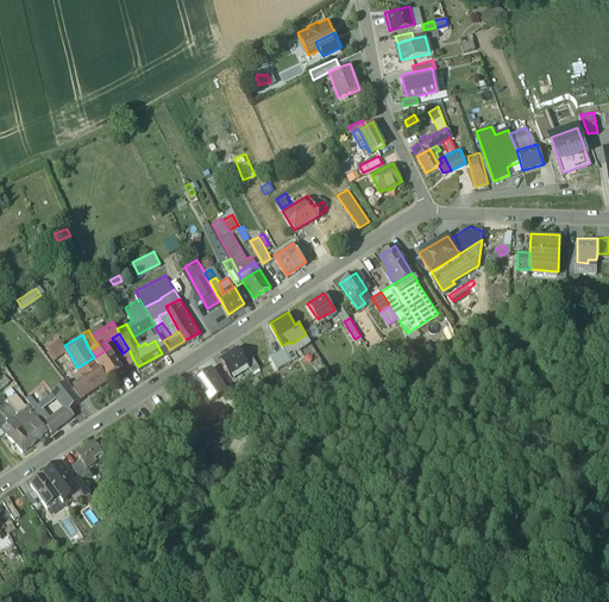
[(163,340),(159,334),(155,337),(154,337),(154,338),(155,340),(162,353),(169,349),(163,340)]
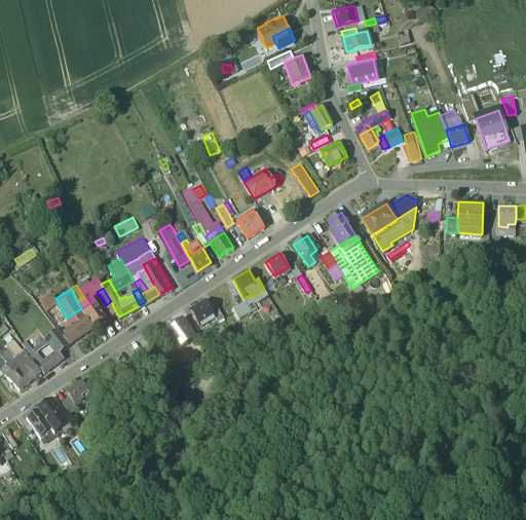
[(264,289),(253,296),(255,298),(256,299),(257,297),(259,299),(268,294),(264,289)]
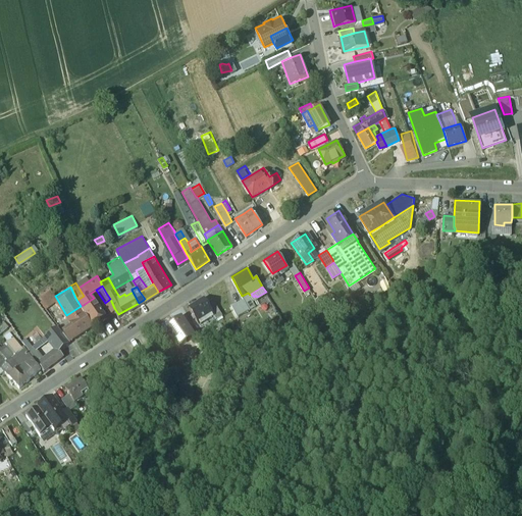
[(324,301),(320,295),(317,297),(315,296),(314,296),(320,304),(324,301)]
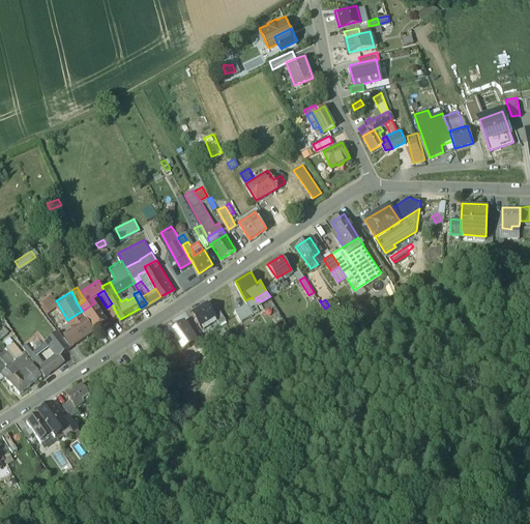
[(209,304),(206,300),(192,310),(202,326),(201,324),(213,316),(214,315),(216,317),(209,304)]
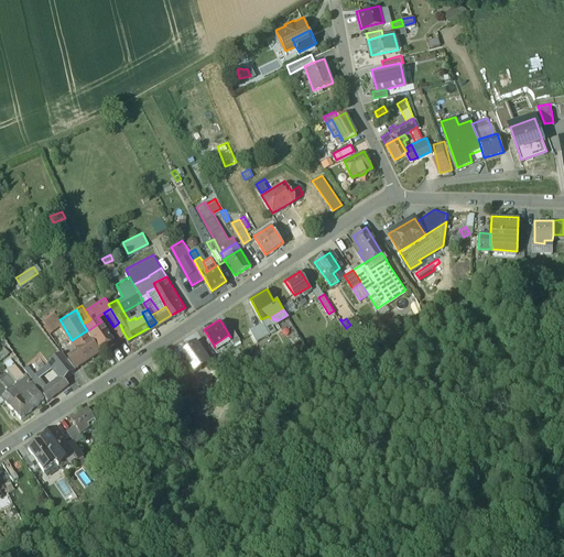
[(237,332),(229,320),(223,324),(230,337),(237,332)]
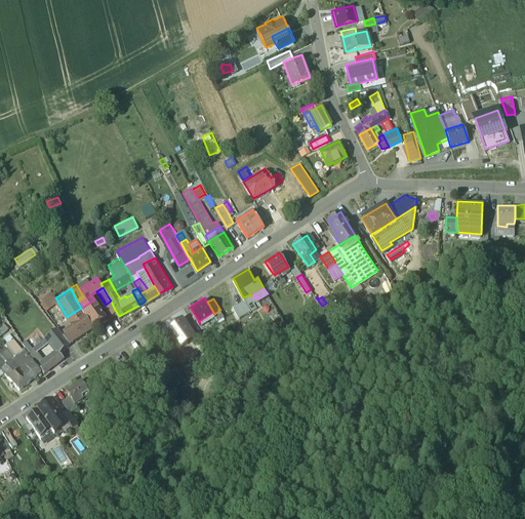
[(245,298),(232,305),(238,315),(250,308),(249,307),(247,302),(245,298)]
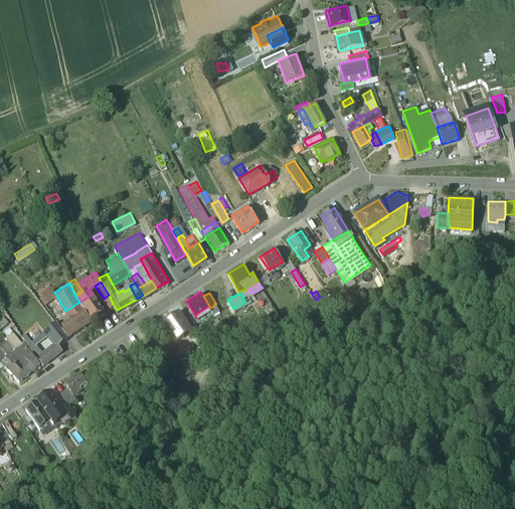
[(103,311),(93,294),(80,302),(92,318),(103,311)]
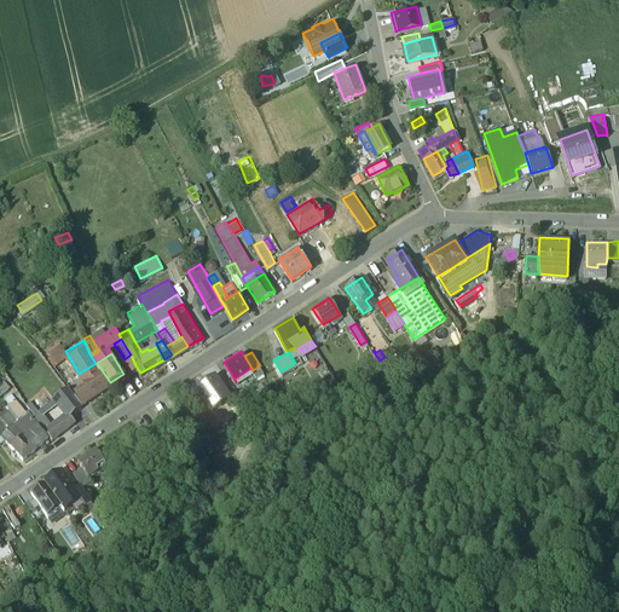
[(136,365),(131,354),(125,359),(131,369),(136,365)]
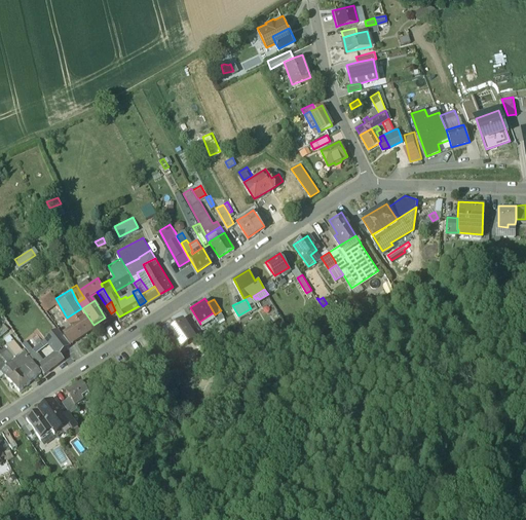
[(81,308),(67,318),(73,327),(87,318),(88,318),(81,308)]
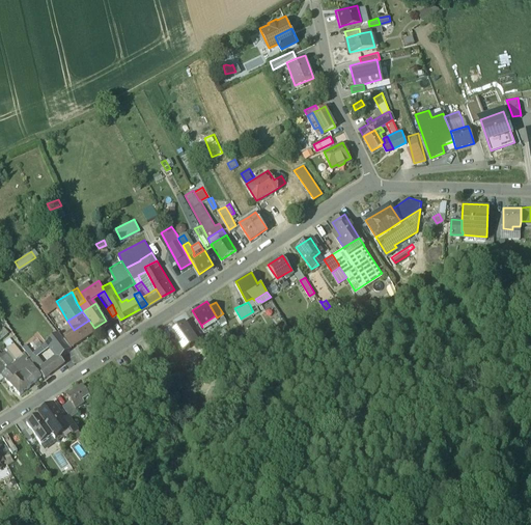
[(223,313),(217,318),(219,322),(220,322),(226,319),(223,313)]
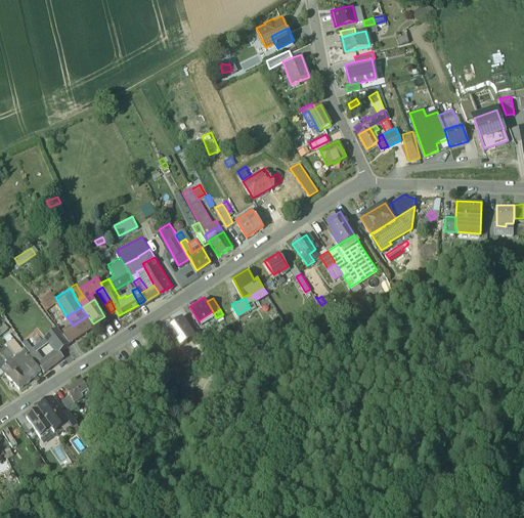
[(73,326),(63,332),(70,340),(92,326),(87,316),(73,326)]
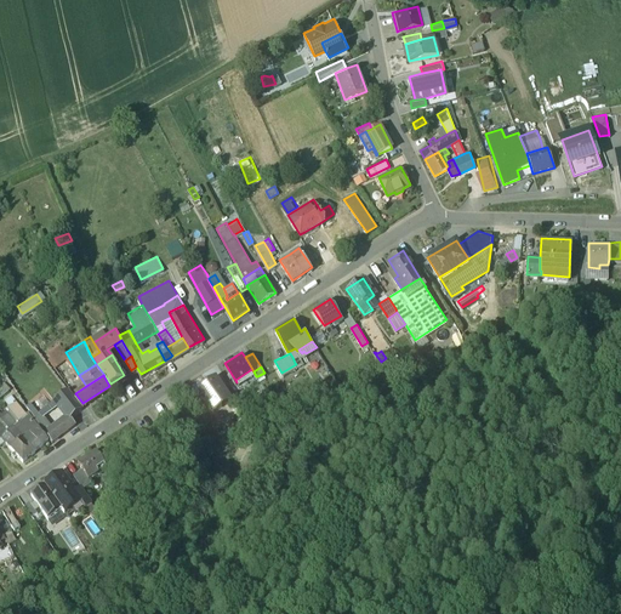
[(215,375),(199,386),(214,408),(231,397),(215,375)]
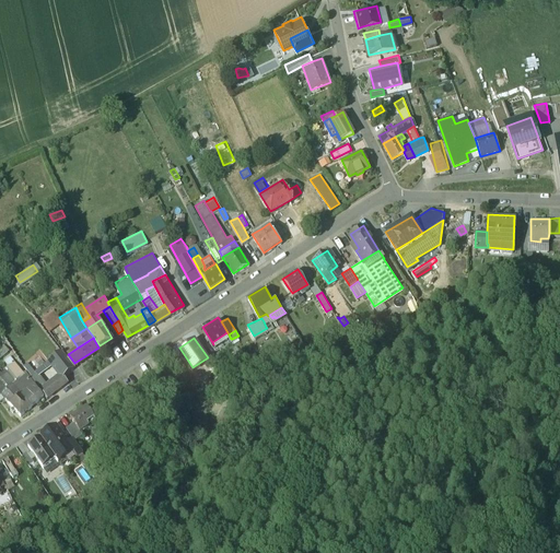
[(213,344),(209,348),(210,350),(223,342),(222,340),(213,344)]
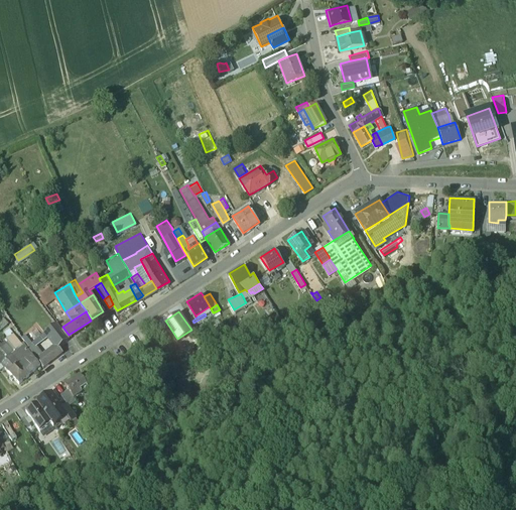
[(55,320),(44,329),(48,333),(54,341),(45,348),(52,357),(62,349),(58,344),(69,336),(55,320)]
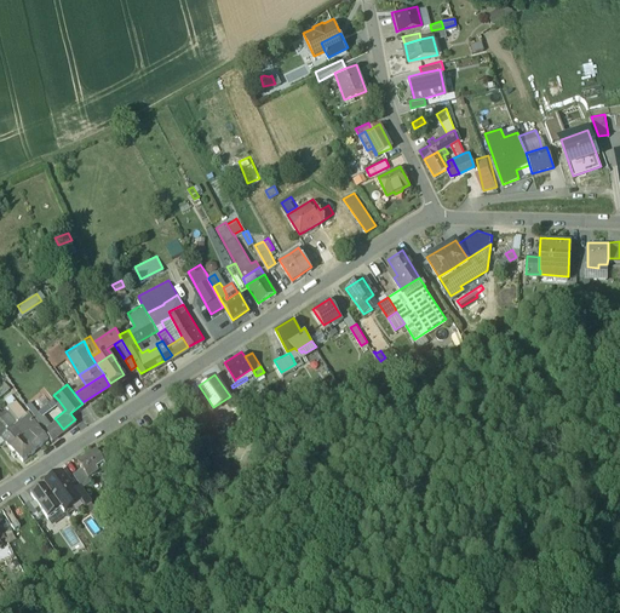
[(11,391),(4,396),(9,402),(10,401),(16,396),(11,391)]
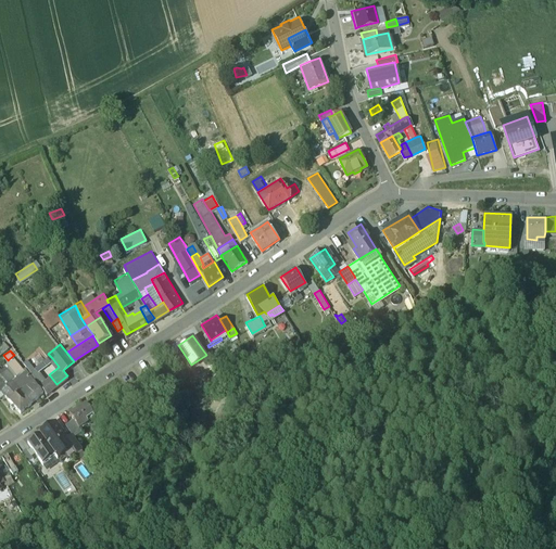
[(48,354),(35,364),(39,368),(52,358),(48,354)]
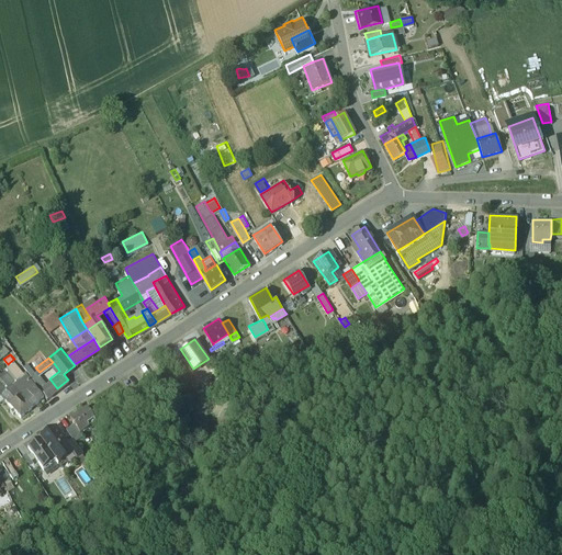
[(23,370),(14,359),(9,363),(19,376),(27,387),(37,400),(44,394),(37,386),(35,383),(25,369),(23,370)]
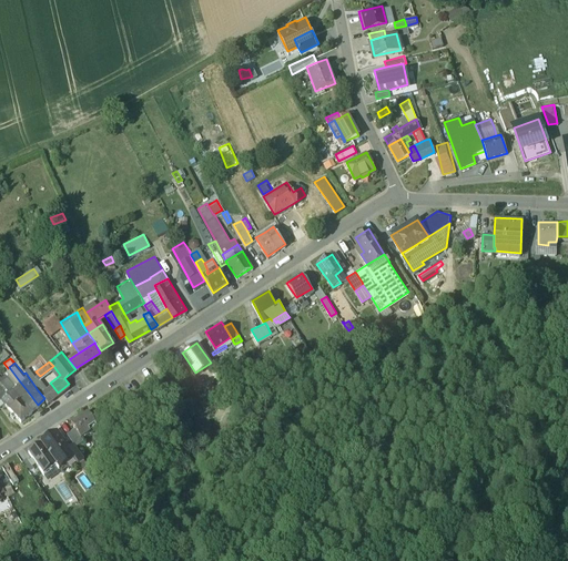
[(2,373),(0,375),(0,397),(1,396),(19,380),(9,367),(8,368),(6,370),(2,373)]
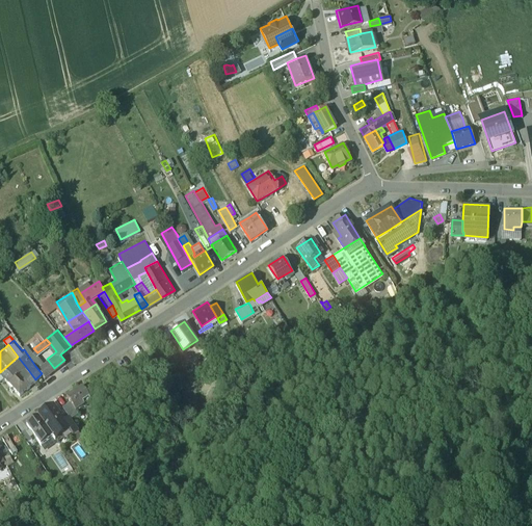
[(37,352),(33,348),(28,352),(38,368),(45,363),(44,361),(37,352)]
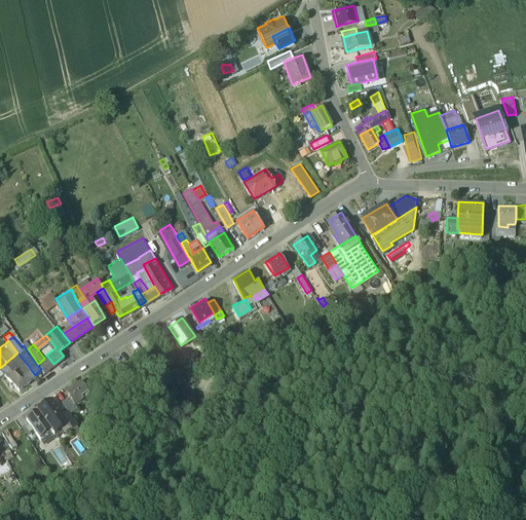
[(26,363),(17,353),(1,367),(4,371),(11,379),(14,382),(20,387),(35,375),(26,363)]
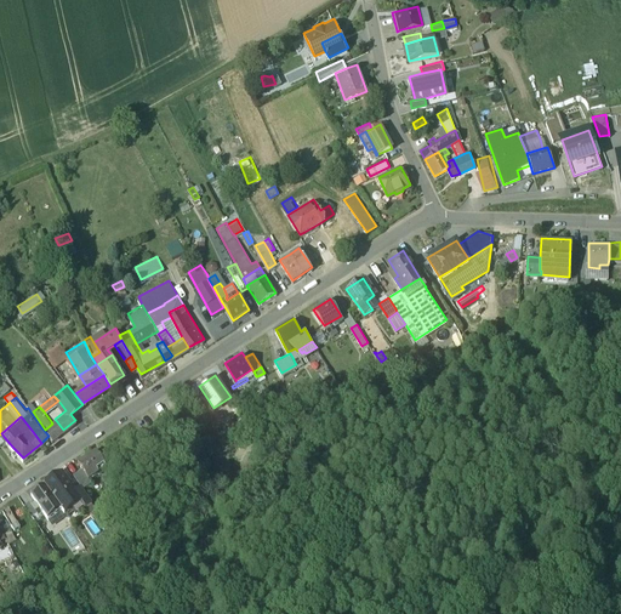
[(63,430),(55,419),(51,421),(52,424),(60,433),(63,430)]
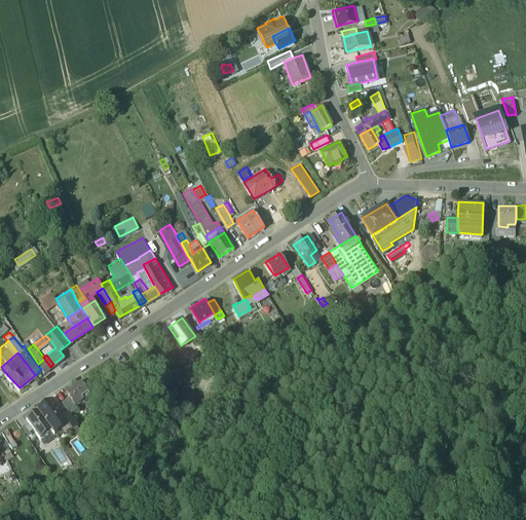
[(50,367),(44,359),(38,364),(44,371),(50,367)]
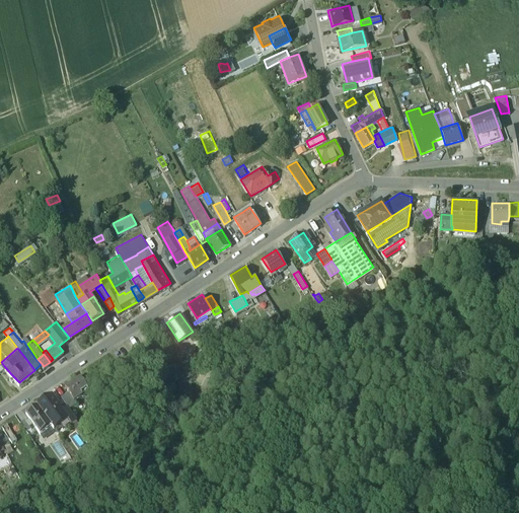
[(80,373),(65,383),(73,397),(89,387),(80,373)]
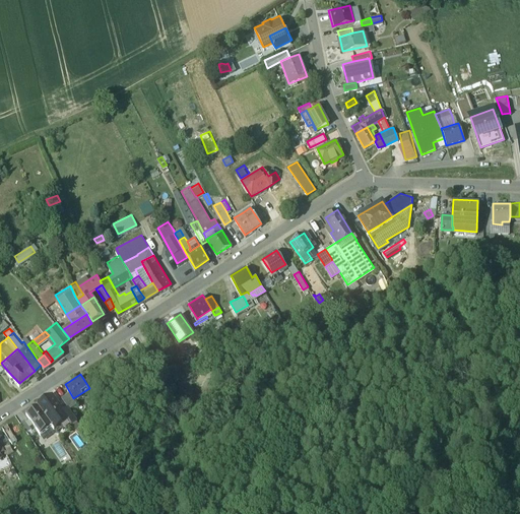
[(63,408),(52,392),(38,402),(52,423),(54,426),(67,416),(68,415),(63,408)]
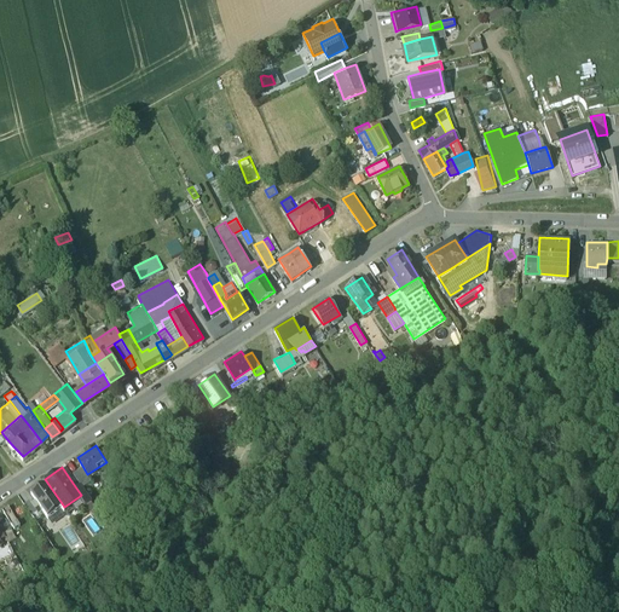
[(62,503),(45,479),(30,489),(47,513),(62,503)]
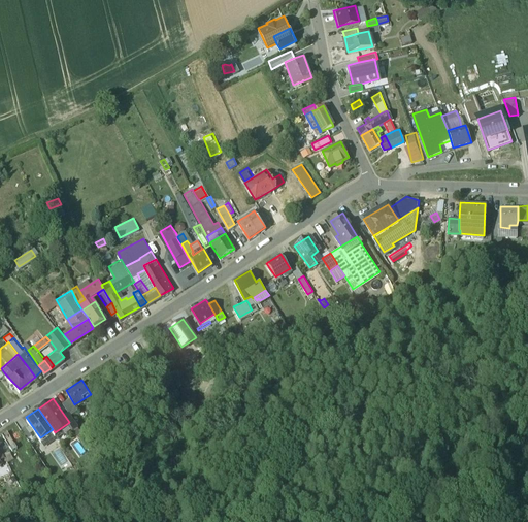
[(77,424),(69,412),(64,415),(69,422),(68,423),(72,428),(77,424)]
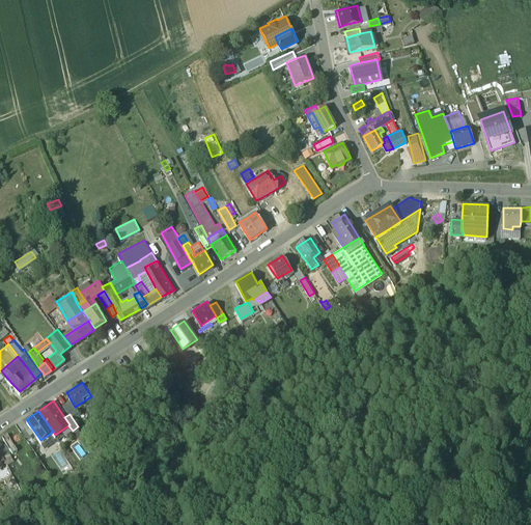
[(32,436),(26,425),(21,430),(27,439),(32,436)]
